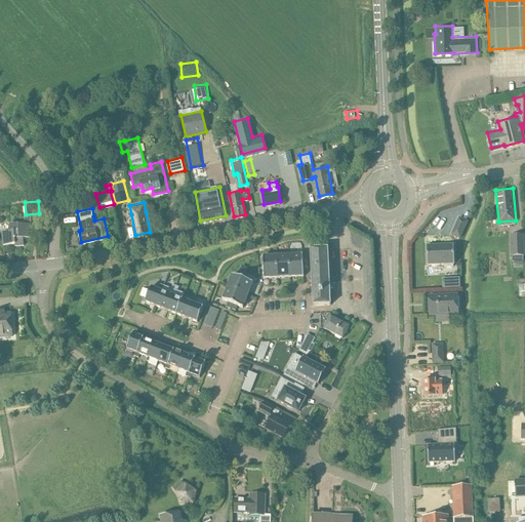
[(15,242),(15,243),(24,243),(24,236),(31,235),(30,222),(19,223),(18,221),(9,222),(9,229),(2,229),(3,243),(15,242)]
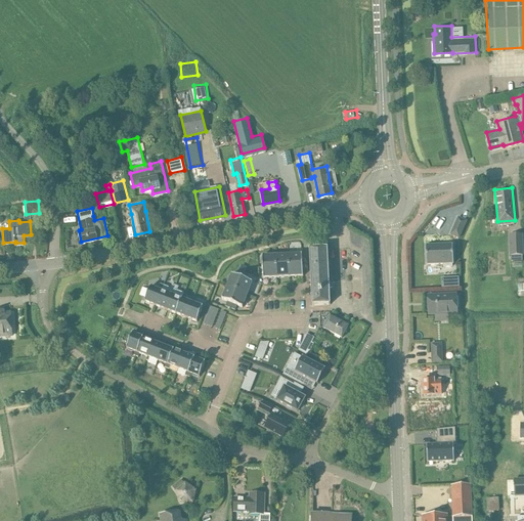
[(452,226),(449,232),(459,236),(462,231),(452,226)]
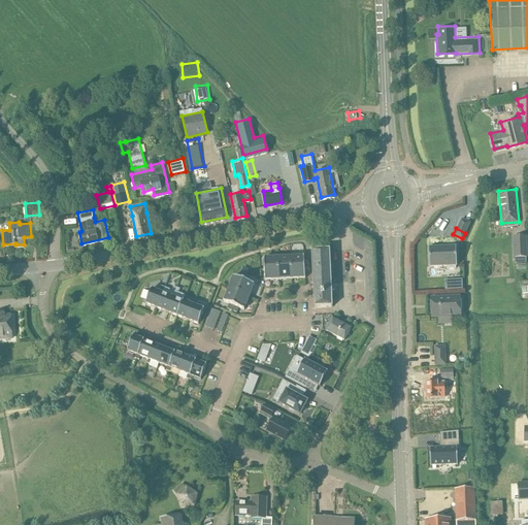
[(514,255),(515,260),(526,260),(526,255),(527,255),(527,233),(513,233),(513,255),(514,255)]
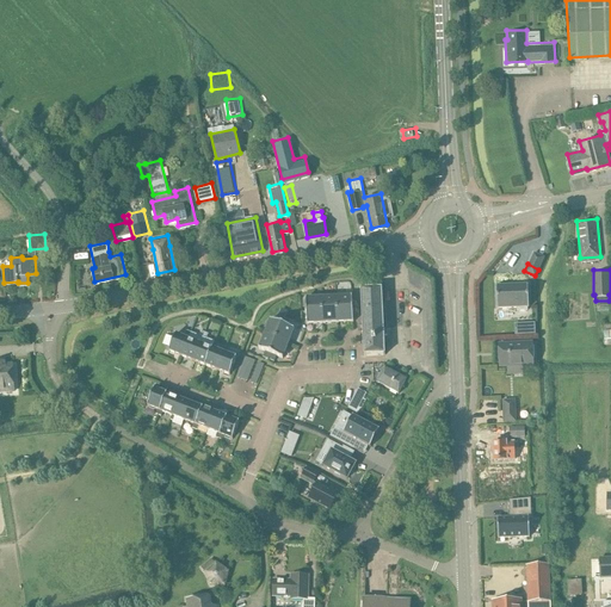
[(518,304),(518,307),(529,307),(528,283),(498,284),(498,305),(518,304)]
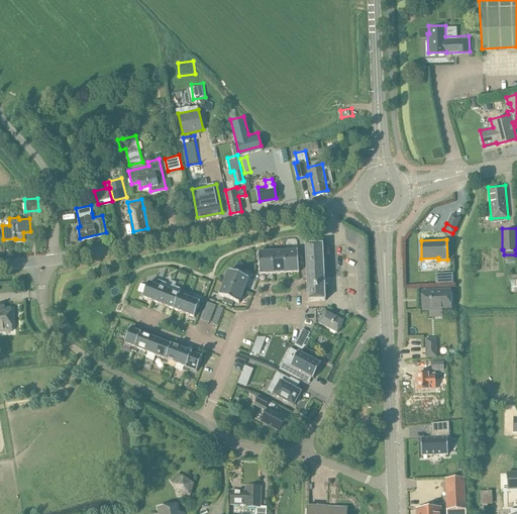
[(320,241),(305,241),(308,299),(323,298),(320,241)]
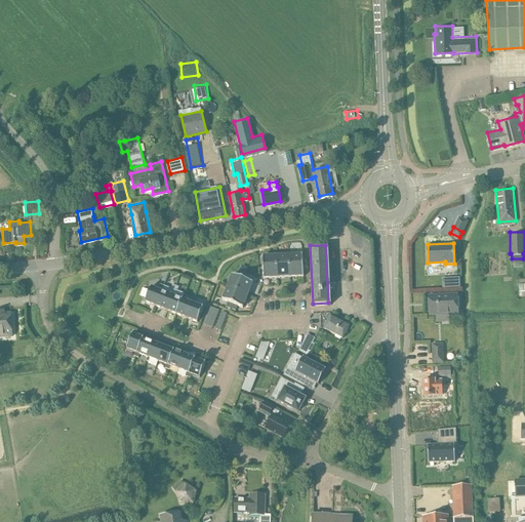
[(276,252),(277,264),(289,263),(289,251),(276,252)]
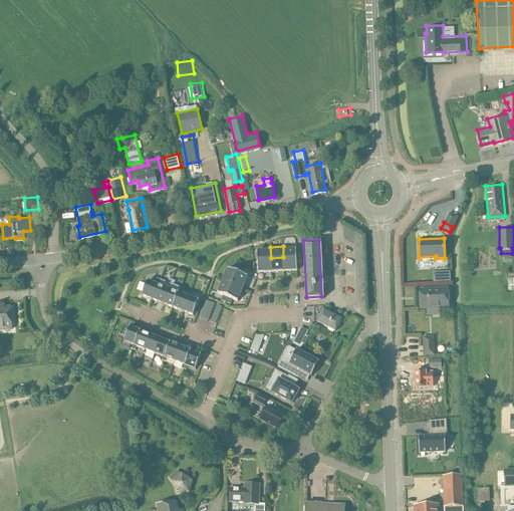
[(283,246),(283,257),(296,256),(296,246),(283,246)]
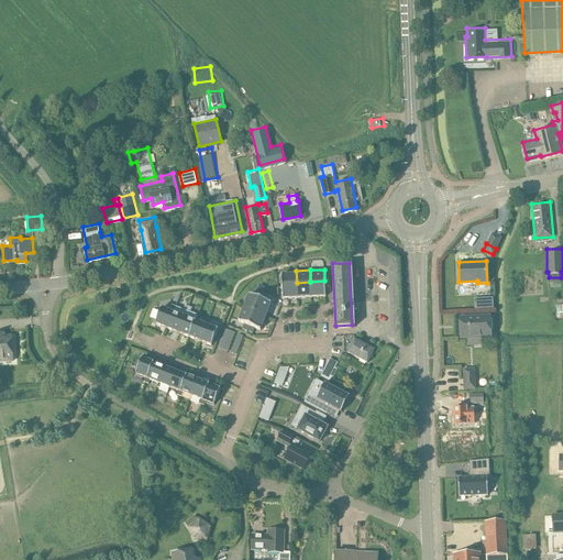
[(282,272),(282,283),(297,283),(296,271),(282,272)]
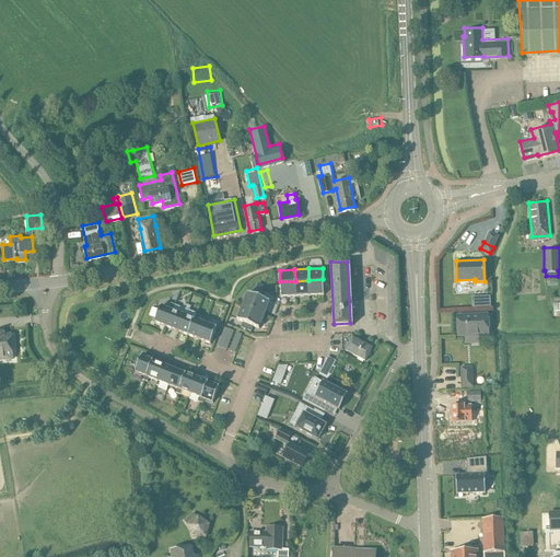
[(323,279),(308,280),(310,292),(324,291),(323,279)]
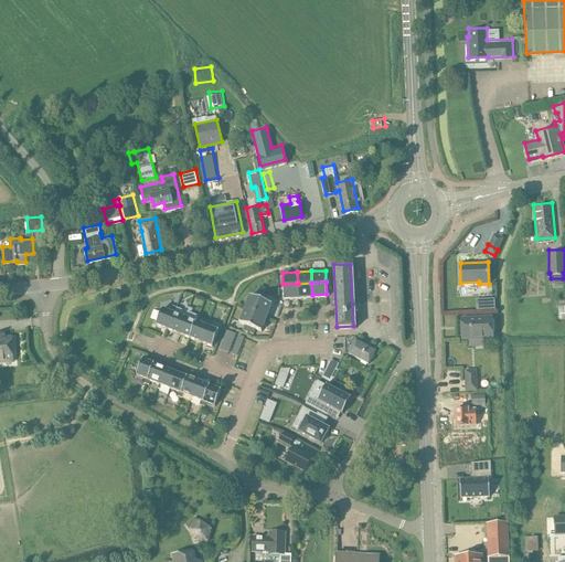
[(311,283),(298,284),(298,295),(312,295),(311,283)]
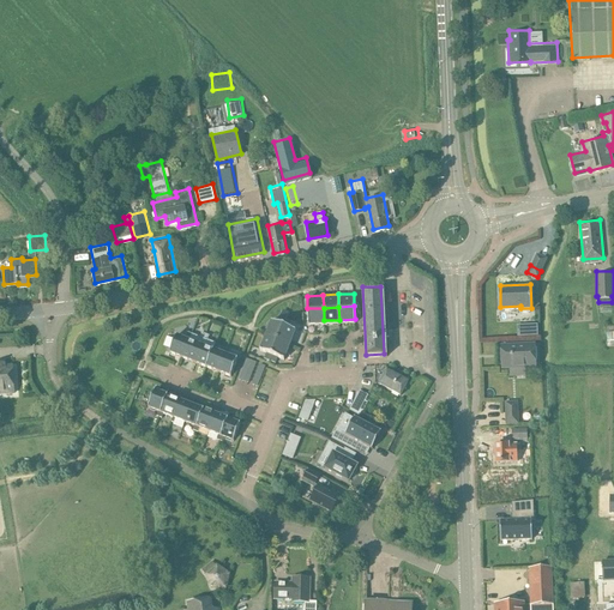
[(324,308),(307,308),(308,321),(324,320),(324,308)]
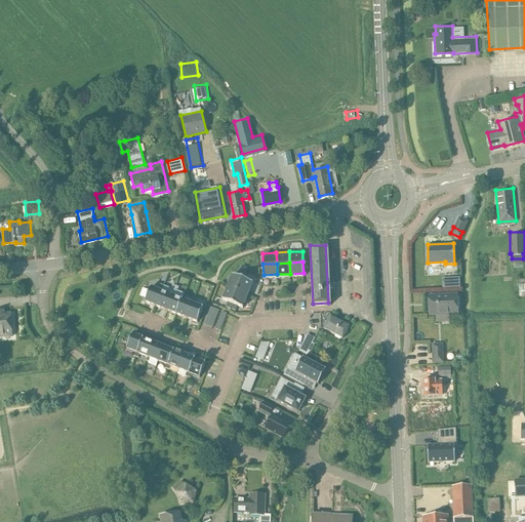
[(238,275),(232,273),(228,285),(238,289),(242,277),(238,275)]
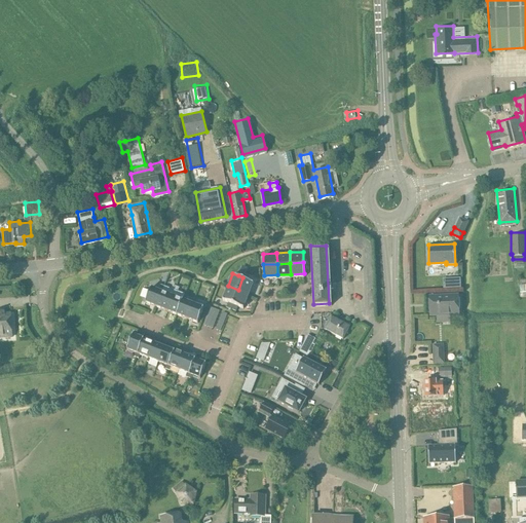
[(462,284),(462,274),(444,274),(444,285),(462,284)]
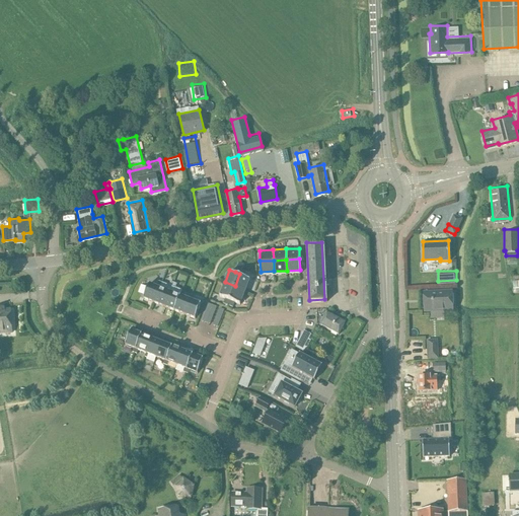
[(239,274),(235,286),(245,290),(249,277),(244,275),(239,274)]
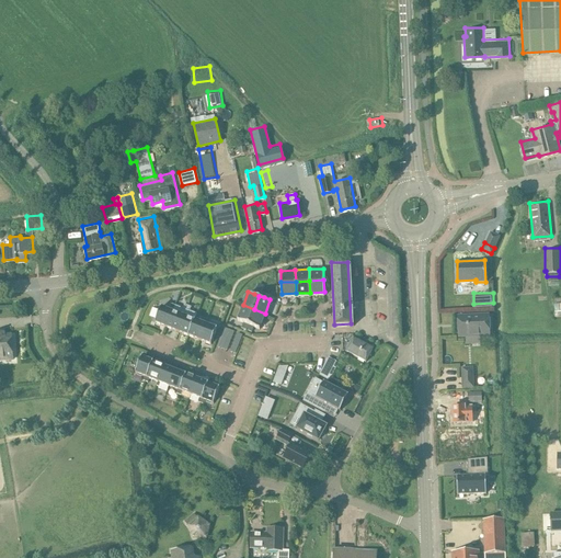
[(192,304),(187,303),(185,309),(178,329),(189,333),(195,317),(197,311),(190,308),(192,304)]
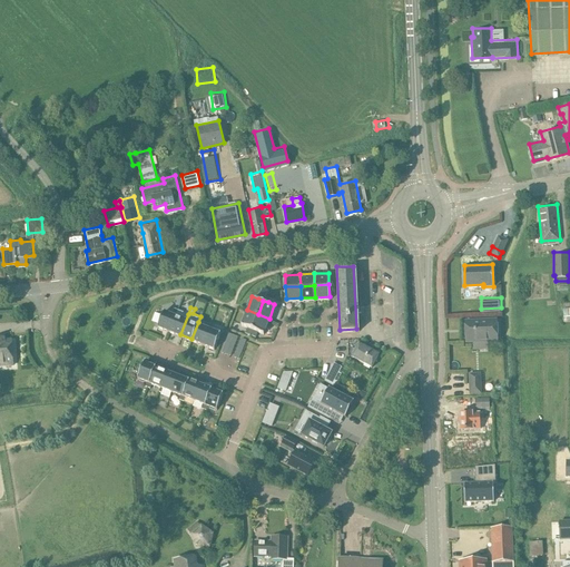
[(169,330),(175,314),(177,310),(174,309),(173,313),(172,312),(170,311),(166,309),(165,310),(164,310),(157,325),(169,330)]
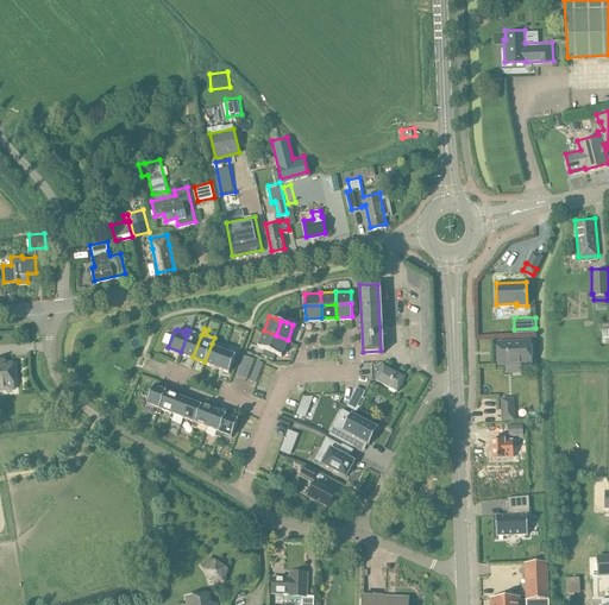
[(276,335),(264,331),(258,345),(264,347),(270,350),(276,335)]
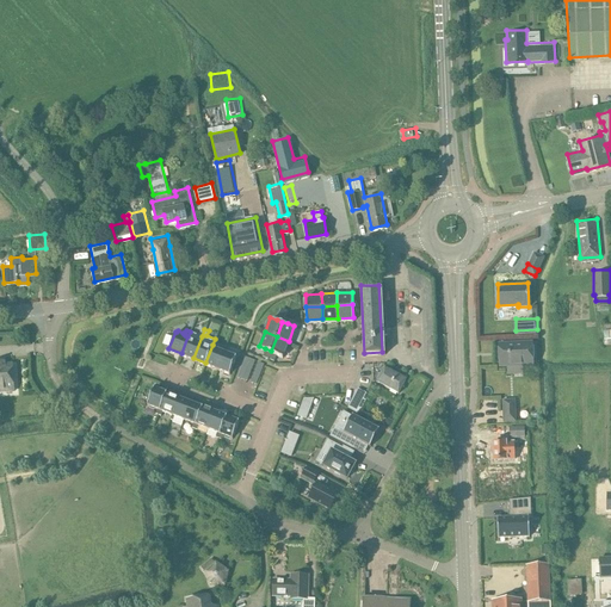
[(197,340),(187,336),(181,353),(193,358),(202,336),(199,335),(197,340)]
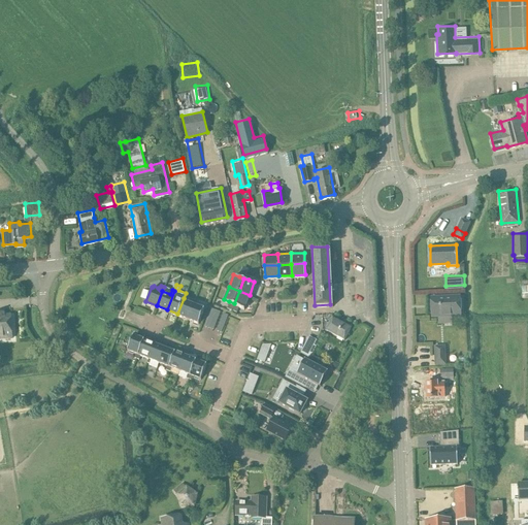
[(250,295),(239,291),(234,303),(238,305),(244,307),(250,295)]
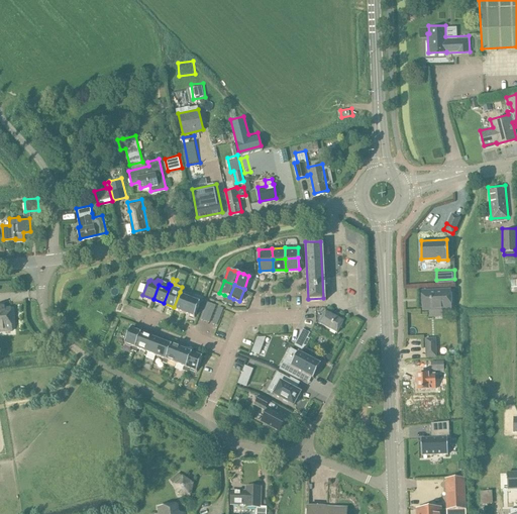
[(450,309),(450,307),(451,306),(451,288),(423,290),(423,308),(443,307),(443,309),(450,309)]
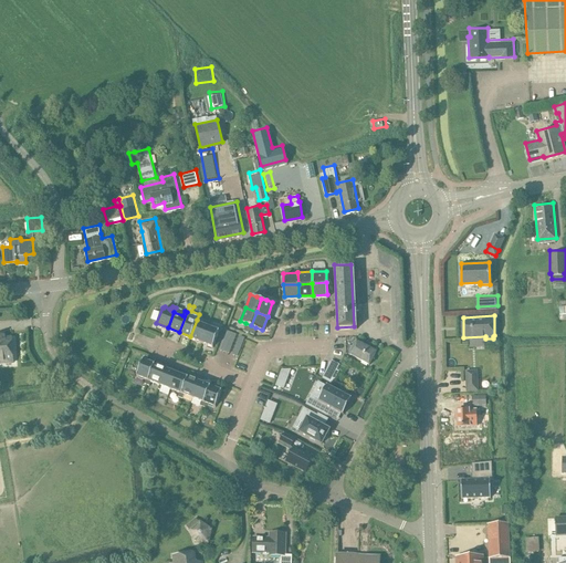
[(201,341),(209,321),(207,320),(205,324),(197,320),(190,336),(201,341)]
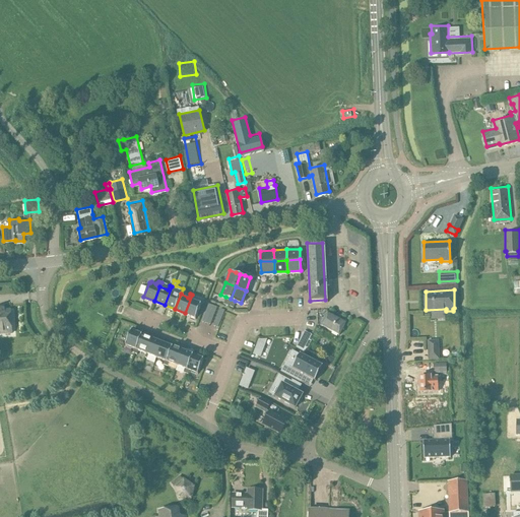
[(194,296),(192,295),(185,313),(196,317),(201,303),(200,302),(200,300),(196,299),(194,300),(193,299),(194,296)]
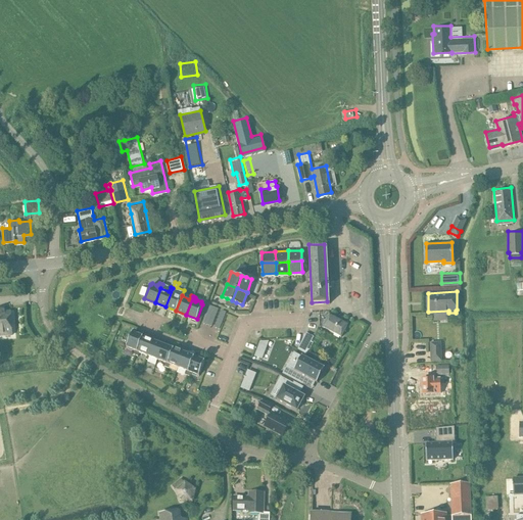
[(2,310),(2,309),(0,308),(0,332),(11,331),(9,310),(2,310)]
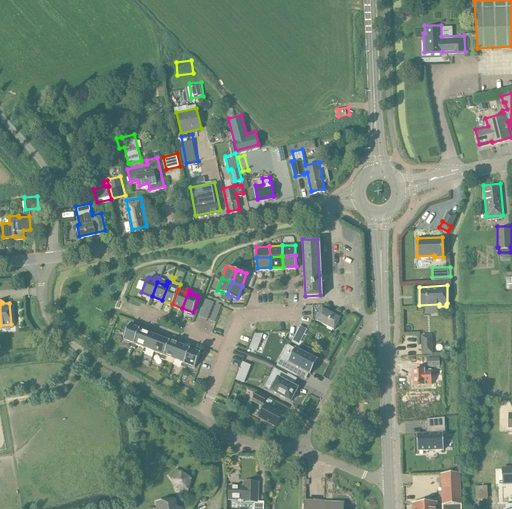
[(340,315),(323,306),(316,318),(334,327),(340,315)]
